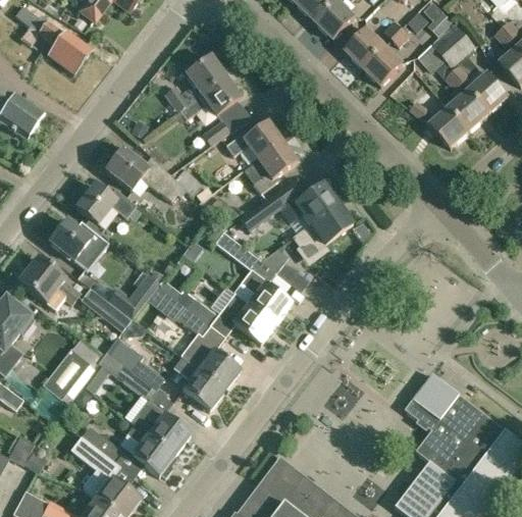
[(44,0),(62,10),(68,0),(44,0)]
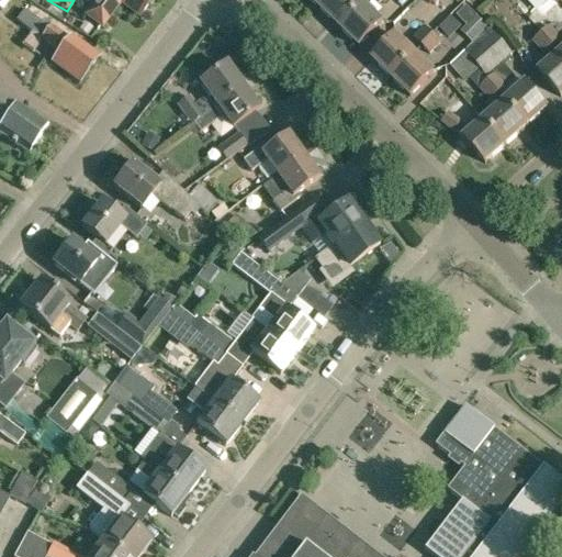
[(93,0),(86,11),(101,23),(119,0),(93,0)]
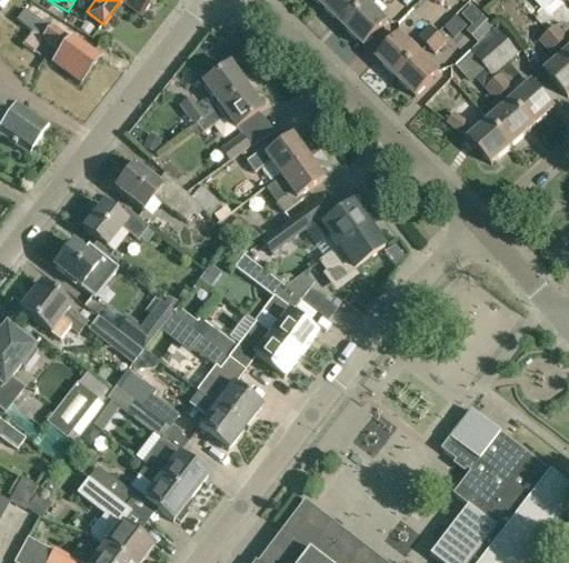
[(122,0),(141,13),(150,0),(122,0)]
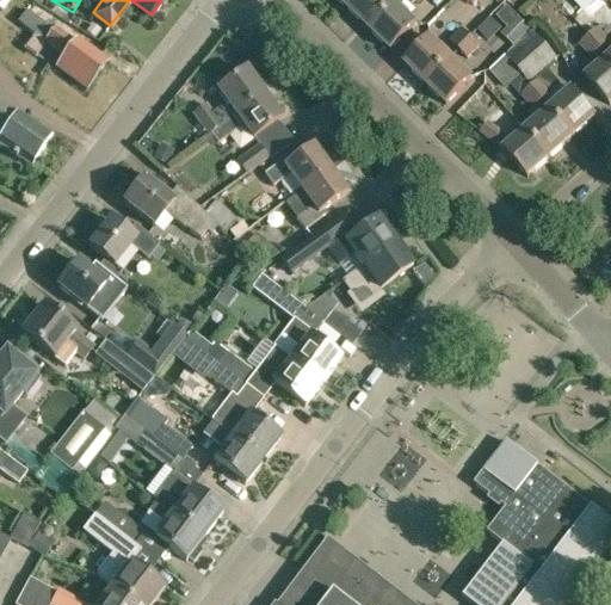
[(349,0),(346,2),(368,23),(389,0),(349,0)]
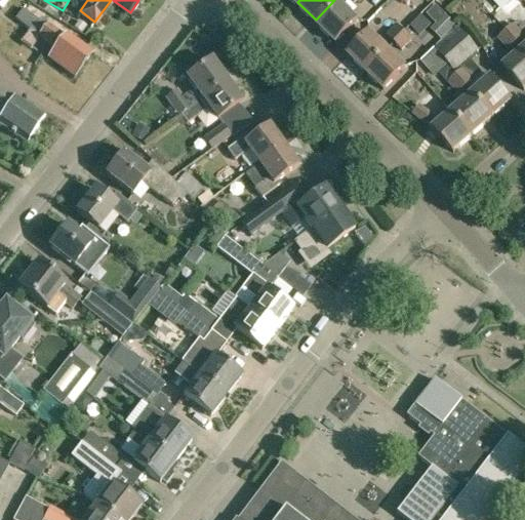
[(356,15),(340,0),(334,0),(316,20),(334,38),(356,15)]
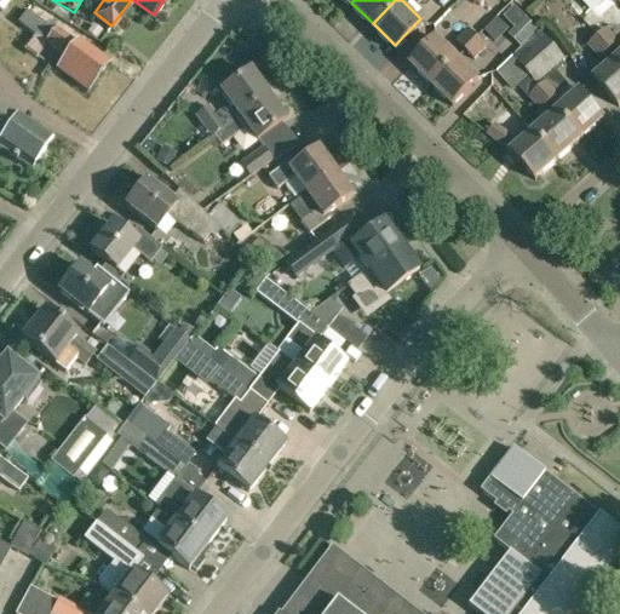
[(504,12),(515,23),(507,30),(521,41),(538,24),(526,13),(526,12),(515,1),(504,12)]
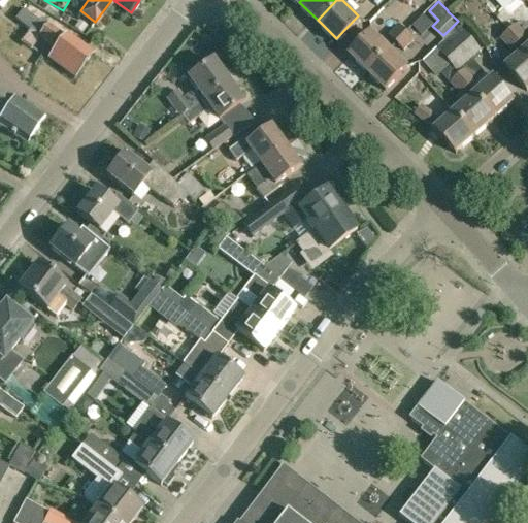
[(33,43),(40,33),(53,42),(45,53),(74,73),(92,48),(64,28),(63,30),(47,20),(47,19),(41,13),(38,17),(23,5),(14,15),(29,27),(21,39),(34,50),(37,46),(33,43)]
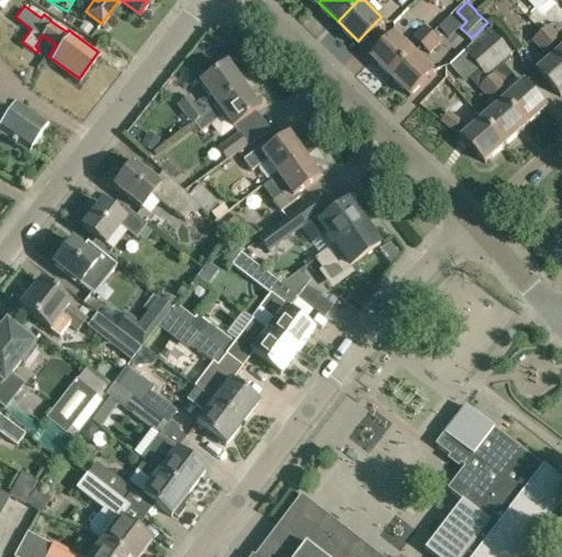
[(419,41),(431,29),(425,22),(413,33),(419,41)]
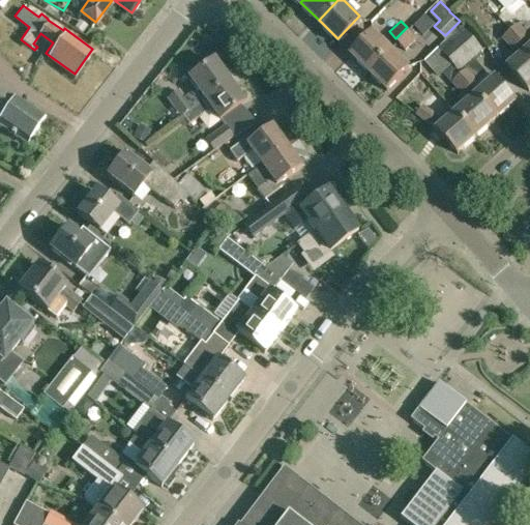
[(519,21),(510,27),(522,39),(529,32),(519,21)]
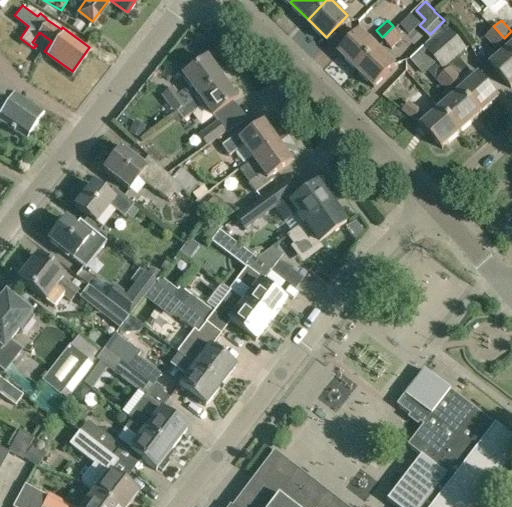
[(446,23),(423,43),(437,59),(443,66),(458,53),(466,46),(446,23)]
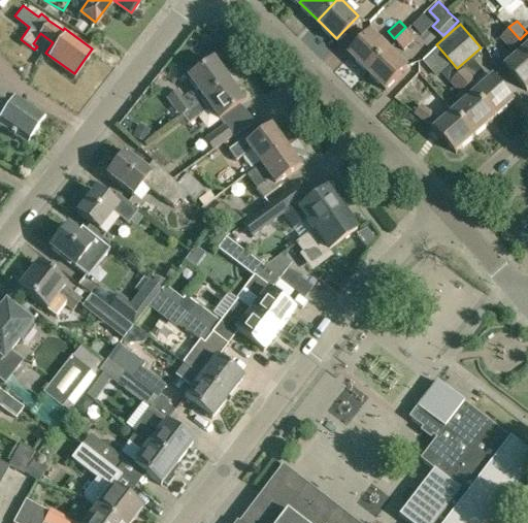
[(366,68),(389,44),(369,27),(348,51),(366,68)]
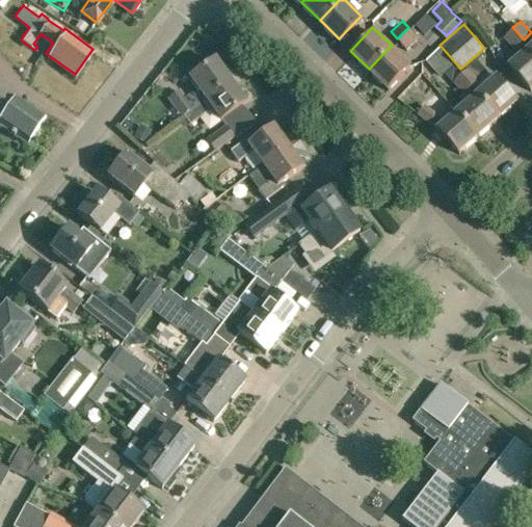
[(408,27),(397,38),(405,46),(417,34),(408,27)]
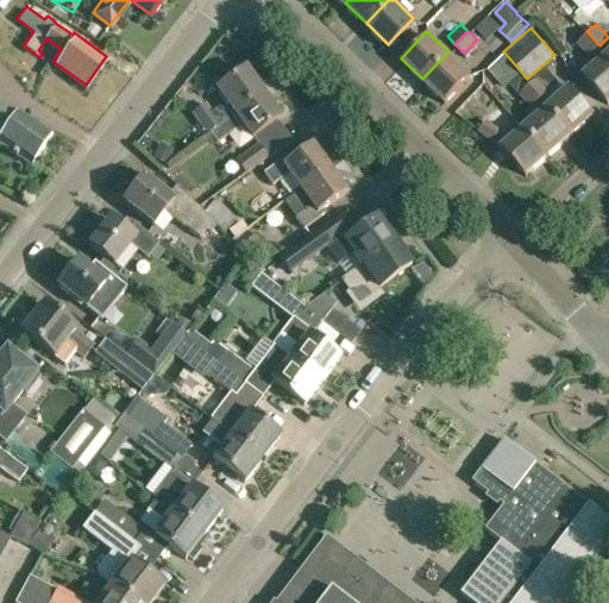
[(589,54),(600,45),(586,31),(577,41),(589,54)]
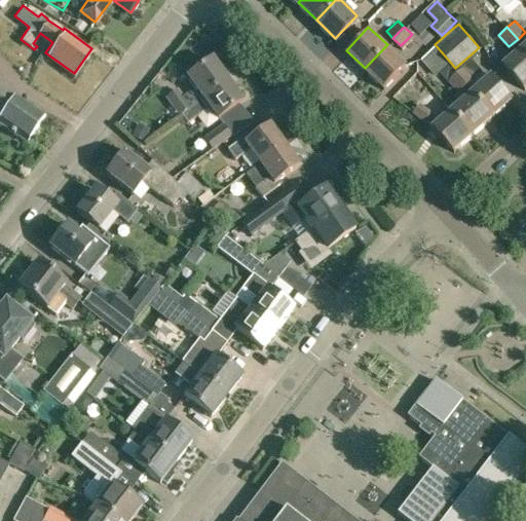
[(406,62),(387,44),(365,68),(383,85),(406,62)]
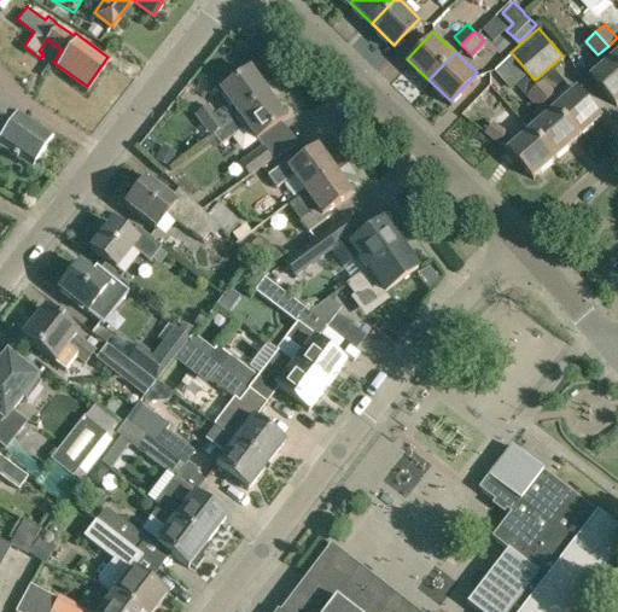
[(528,71),(511,52),(495,66),(511,86),(528,71)]
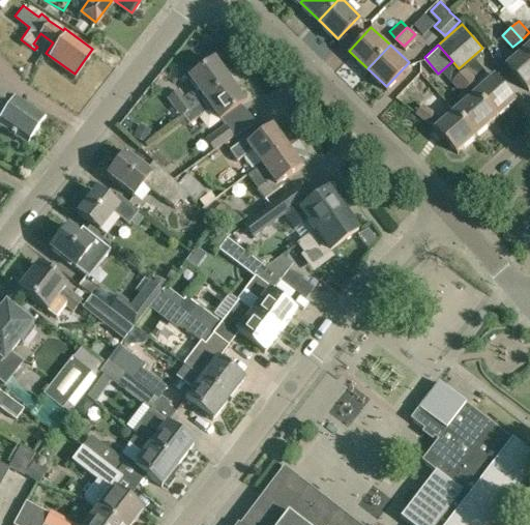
[(529,85),(529,49),(527,45),(507,62),(529,86),(529,85)]
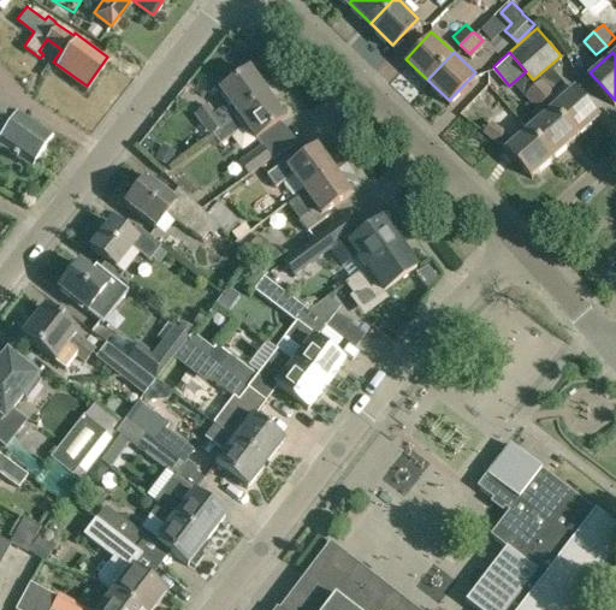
[(237,112),(264,92),(247,67),(219,87),(237,112)]
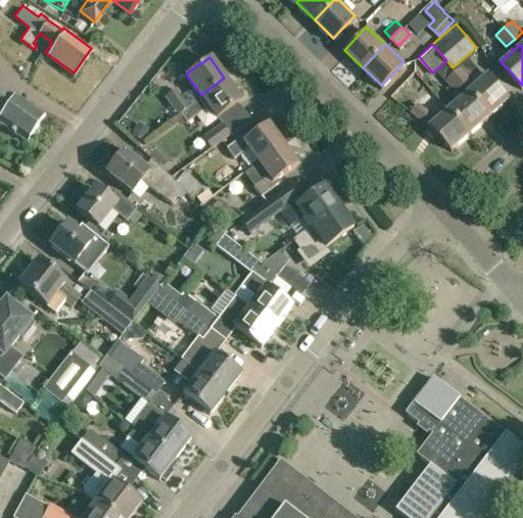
[(460,65),(454,72),(461,81),(468,75),(460,65)]
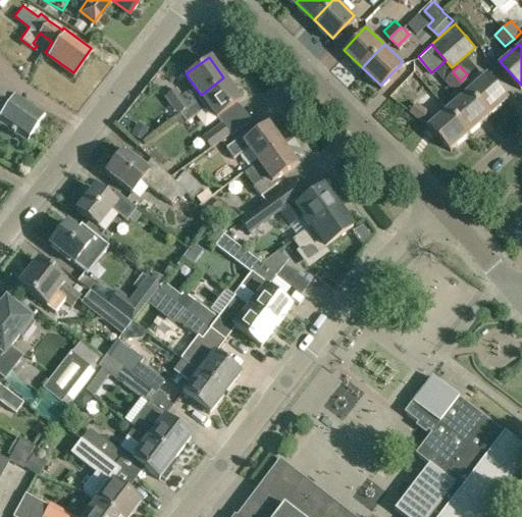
[(453,71),(445,79),(452,88),(460,81),(453,71)]
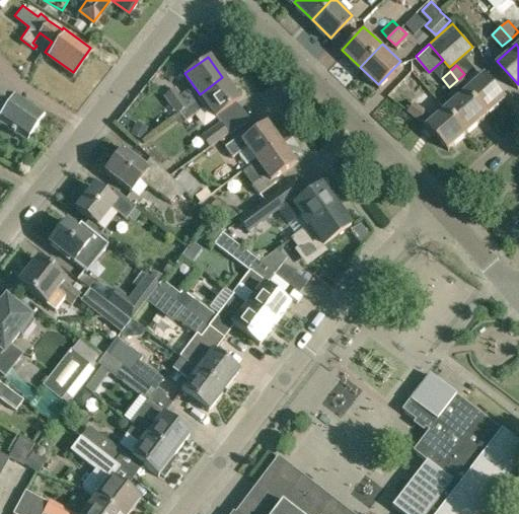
[(485,72),(473,81),(465,88),(487,113),(506,95),(485,72)]
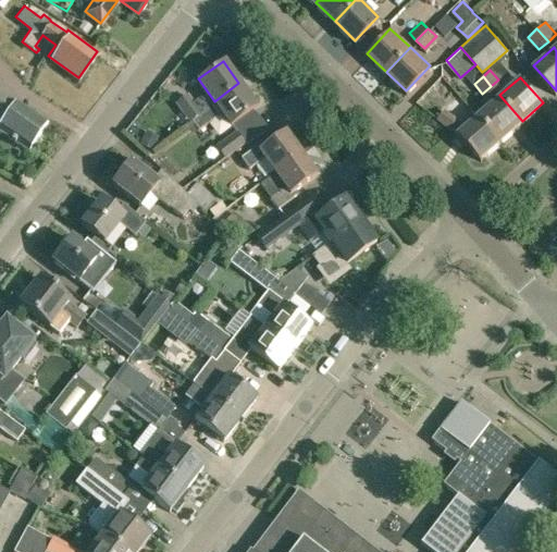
[(238,83),(214,101),(215,102),(221,111),(230,123),(255,105),(238,83)]
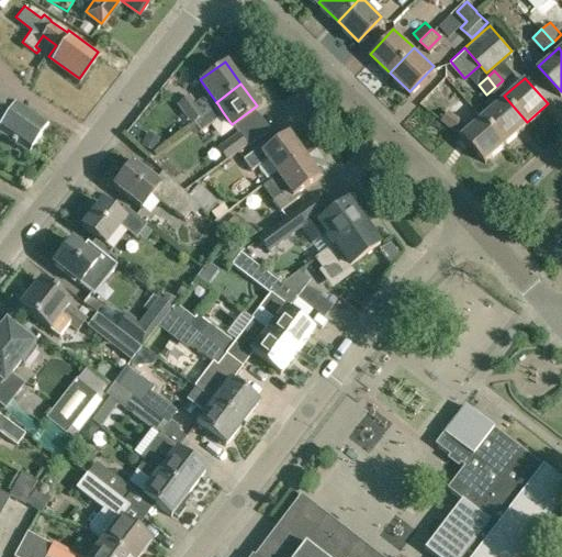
[(0,117),(3,119),(0,123),(0,129),(29,149),(48,121),(17,100),(15,101),(0,90),(0,117)]
